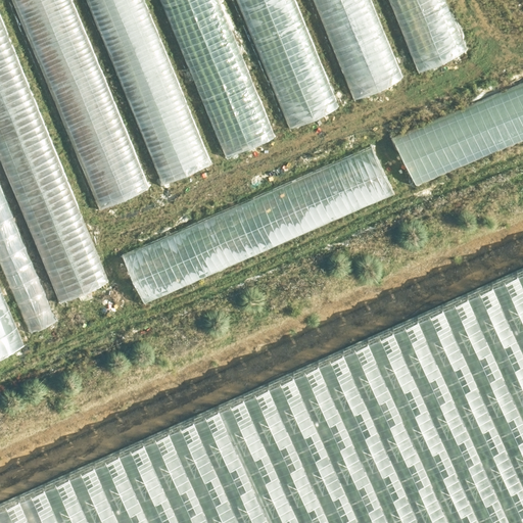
[(12,0),(100,208),(149,188),(70,0),(12,0)]
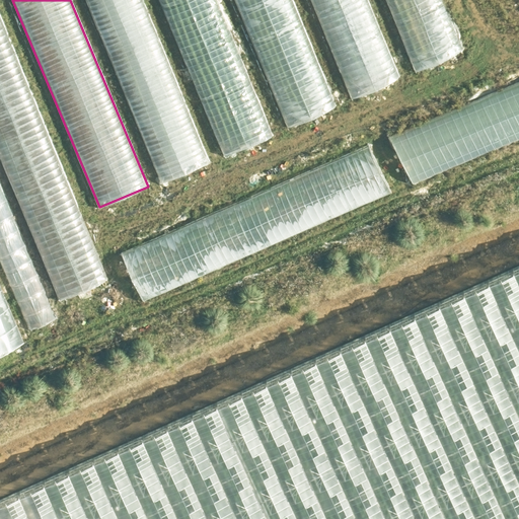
[(83,0),(159,184),(210,164),(142,0),(83,0)]
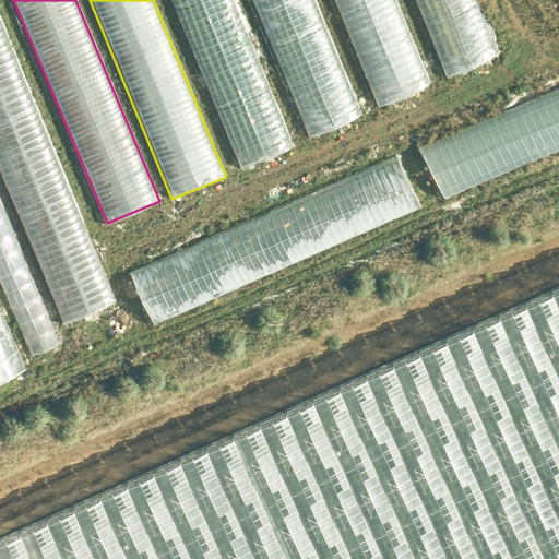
[(170,0),(239,168),(290,147),(229,0),(170,0)]
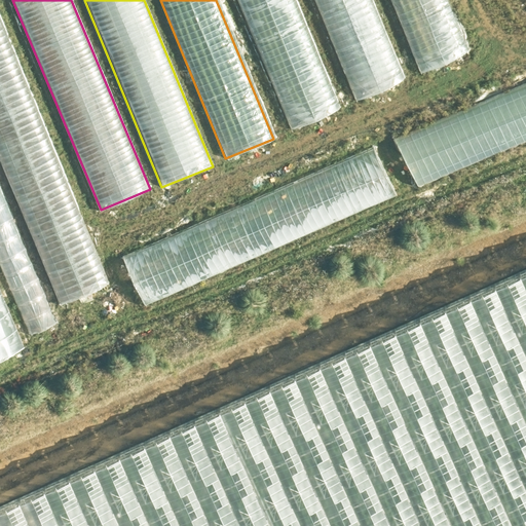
[(237,0),(289,128),(334,111),(291,0),(237,0)]
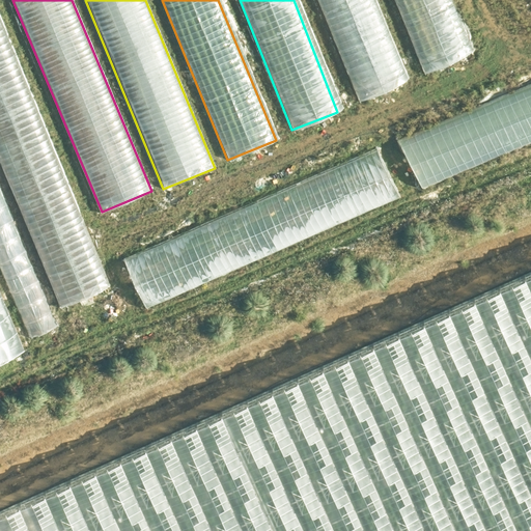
[(318,0),(360,100),(406,81),(372,0),(318,0)]
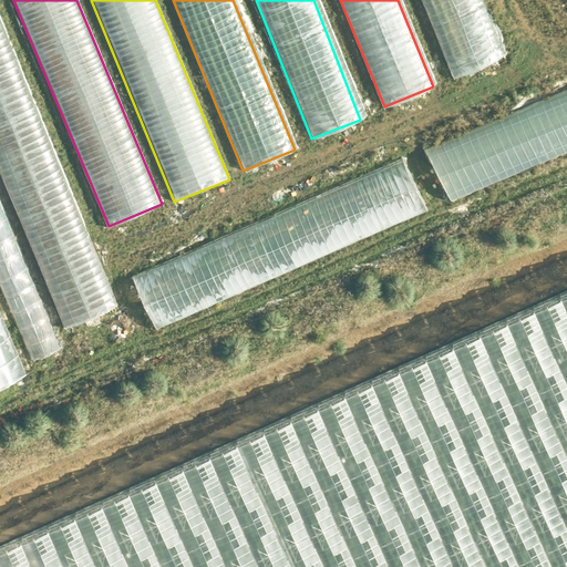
[(421,0),(453,78),(502,58),(478,0),(421,0)]
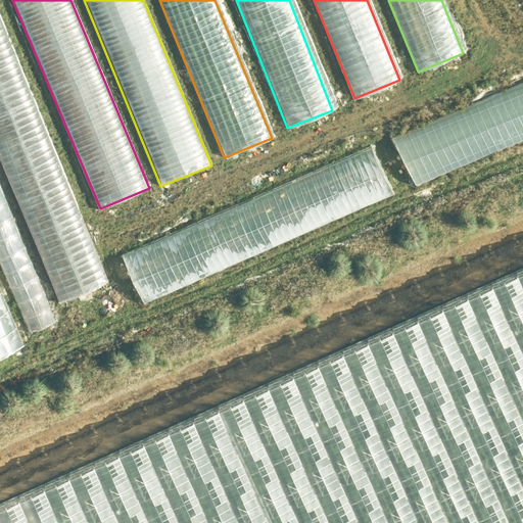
[(0,157),(58,303),(107,284),(0,18),(0,157)]
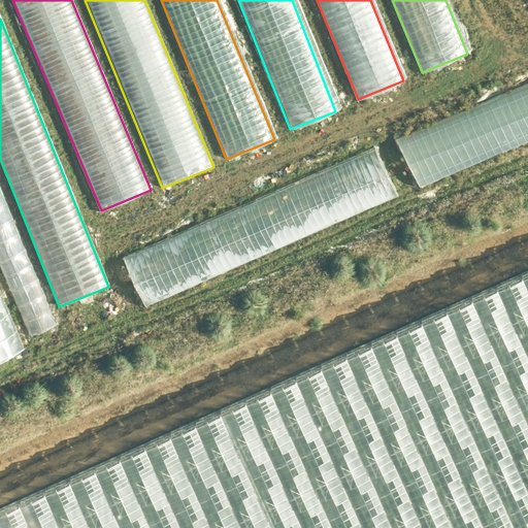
[(417,188),(527,140),(527,85),(397,140),(417,188)]
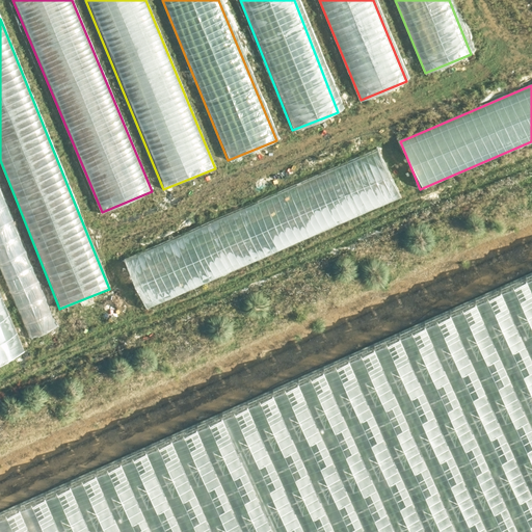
[(148,308),(400,195),(379,149),(126,261),(148,308)]
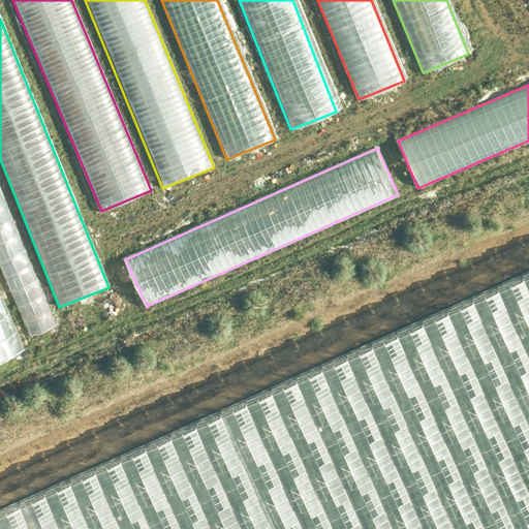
[(0,269),(28,336),(55,325),(0,192),(0,269)]
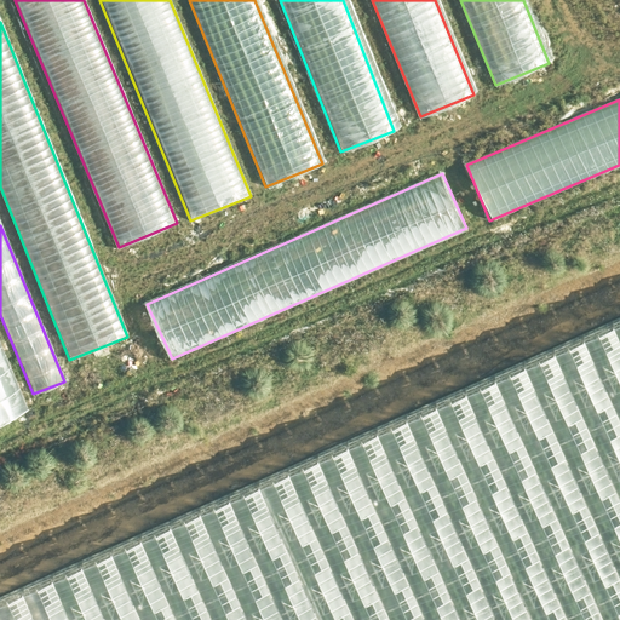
[(619,619),(619,314),(0,595),(0,619),(619,619)]
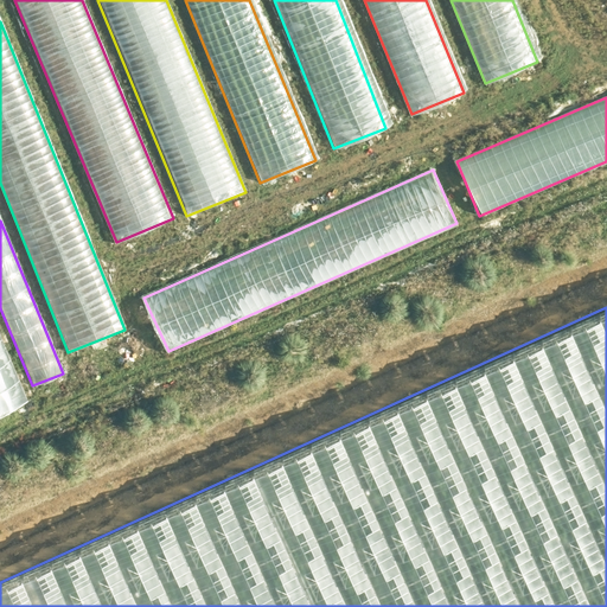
[(0,415),(27,404),(0,338),(0,415)]
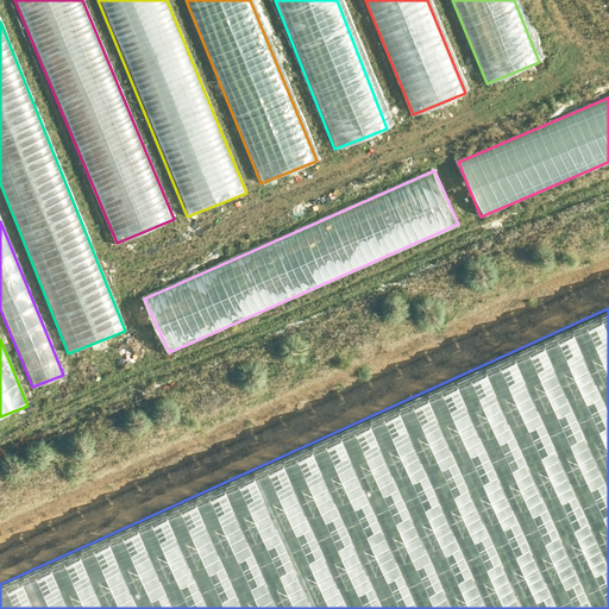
All buildings are outlined.
